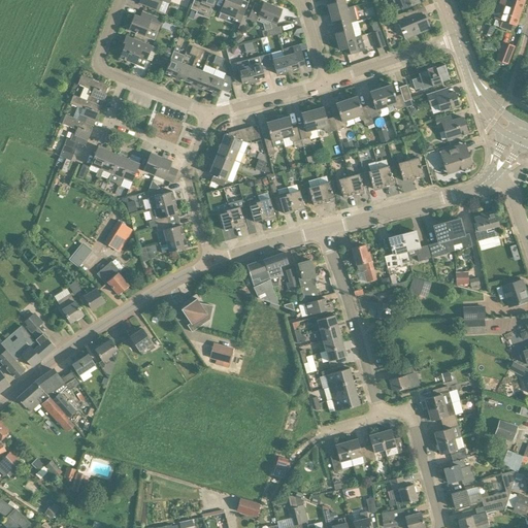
[(165,13),(169,3),(170,0),(140,0),(139,3),(165,13)]
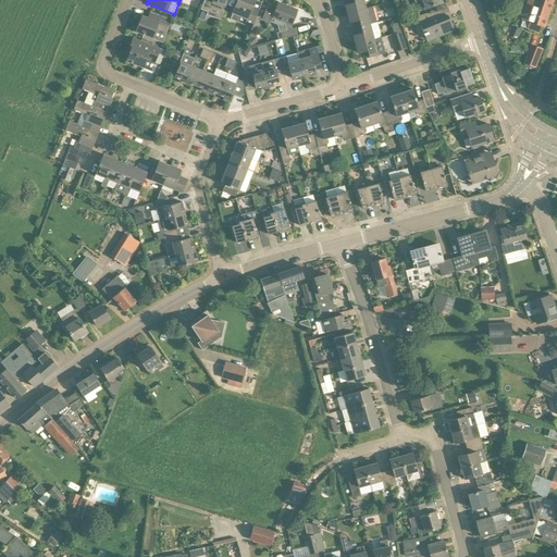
[(203,0),(200,9),(207,12),(209,7),(218,10),(222,12),(224,8),(227,0),(203,0)]
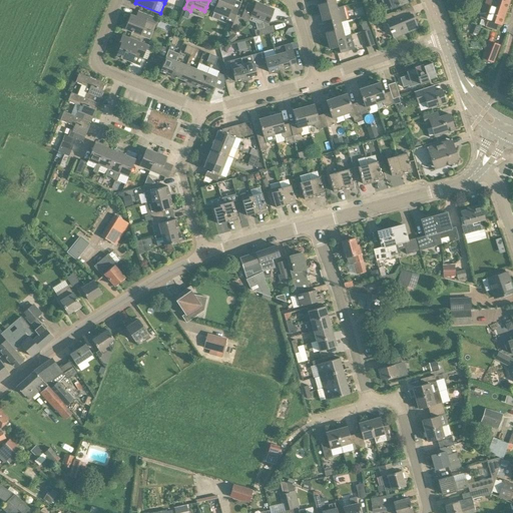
[(234,0),(217,0),(213,12),(226,17),(224,22),(232,25),(238,9),(232,6),(234,0)]
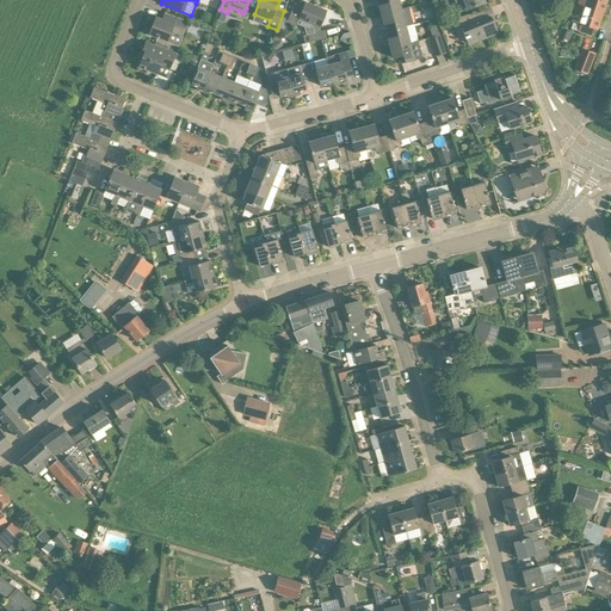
[(381,16),(401,10),(397,0),(383,0),(384,4),(378,6),(381,16)]
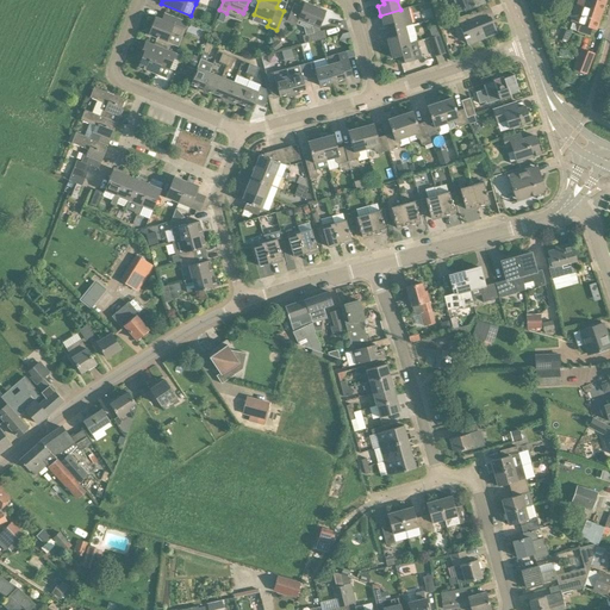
[(461,0),(466,10),(484,2),(481,0),(461,0)]
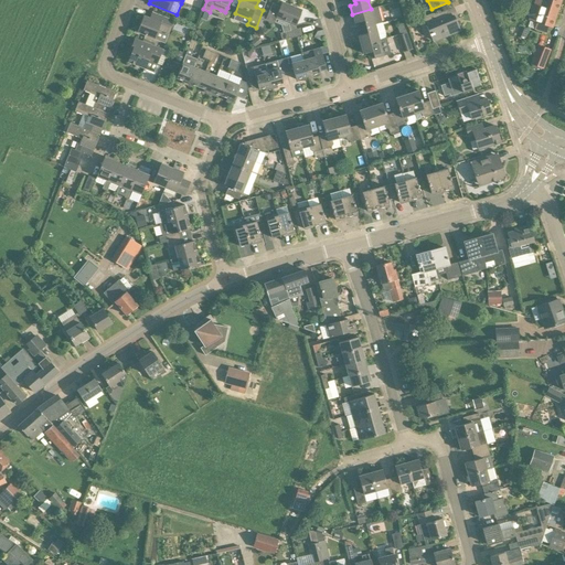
[(544,0),(543,3),(541,2),(540,6),(542,6),(542,8),(556,12),(560,0),(544,0)]
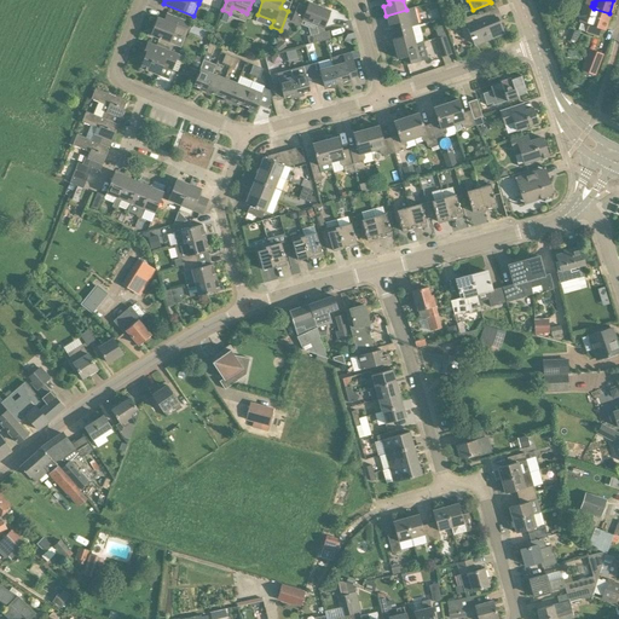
[(605,28),(609,13),(594,9),(594,6),(591,6),(593,3),(588,1),(580,22),(588,24),(591,25),(589,33),(599,36),(602,28),(605,28)]
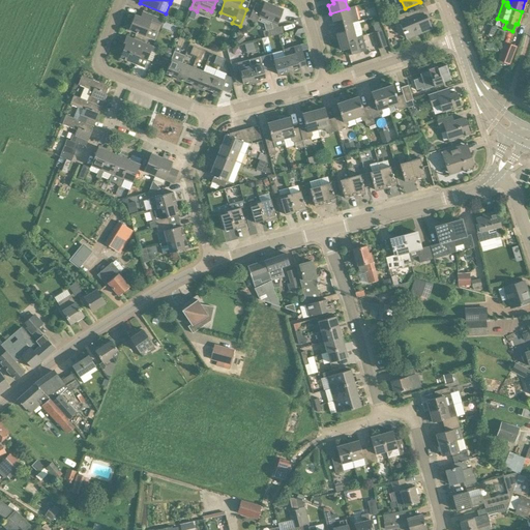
[(283,10),(264,3),(263,6),(256,3),(249,19),(258,22),(260,17),(270,22),(272,29),(259,32),(261,38),(284,33),(282,27),(278,28),(277,24),(283,10)]
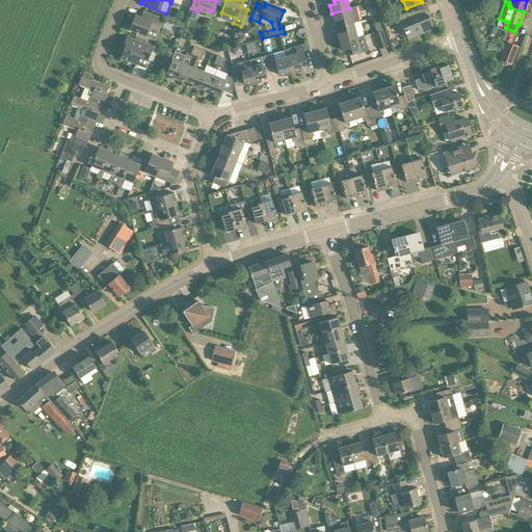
[(361,22),(356,7),(349,8),(331,14),(335,22),(340,21),(341,26),(353,23),(361,22)]
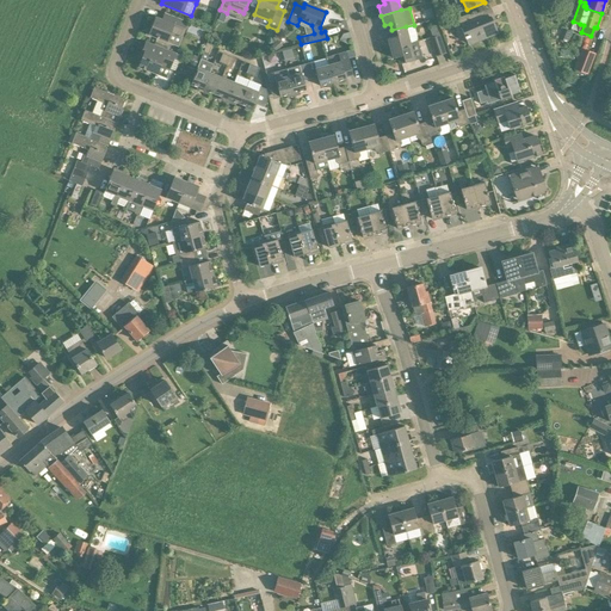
[(483,20),(481,12),(458,22),(468,44),(477,41),(477,42),(497,34),(491,17),(483,20)]
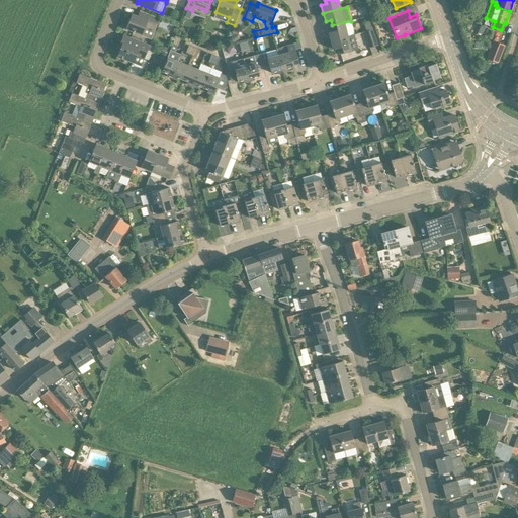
[(159,18),(140,11),(138,17),(133,15),(126,30),(142,35),(146,23),(156,26),(159,18)]
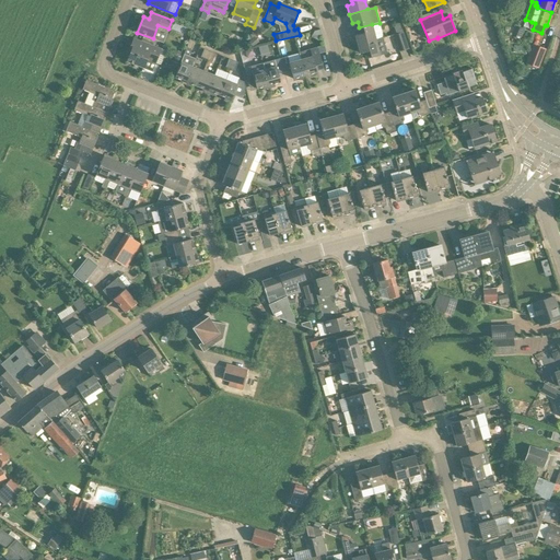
[(358,45),(376,41),(372,24),(359,27),(361,34),(356,36),(358,45)]
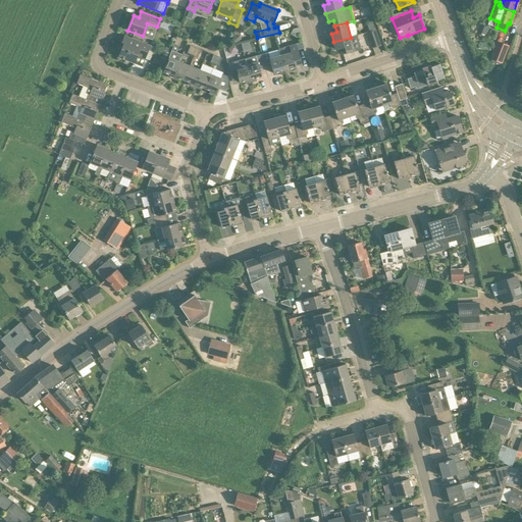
[(372,48),(380,45),(375,31),(370,33),(367,33),(372,48)]
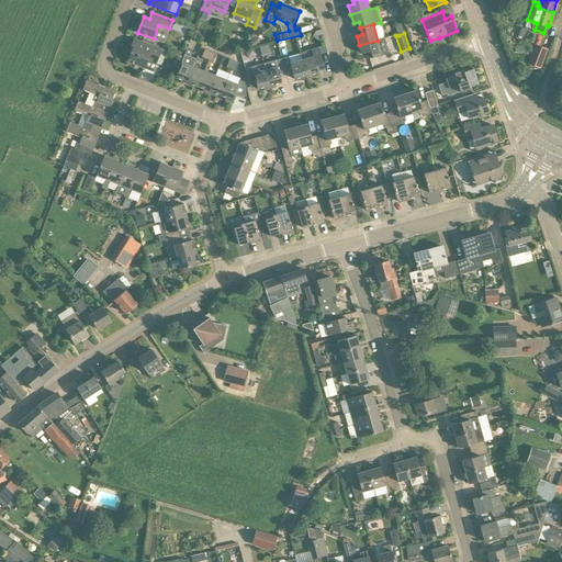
[(254,47),(260,42),(256,36),(249,42),(254,47)]
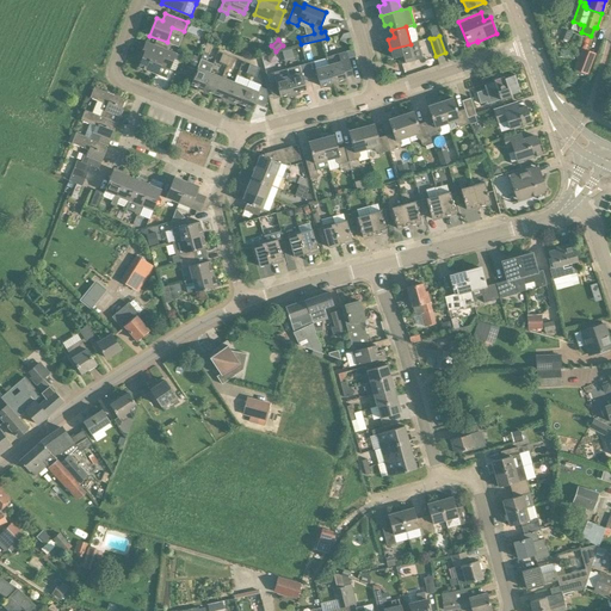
[(170,69),(176,54),(147,42),(141,55),(142,59),(139,67),(150,72),(152,71),(158,73),(160,66),(170,69)]
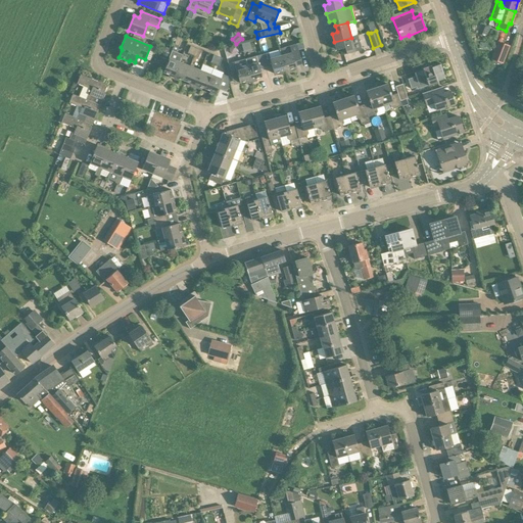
[(359,36),(334,42),(337,56),(346,54),(347,61),(357,58),(354,52),(362,51),(359,36)]
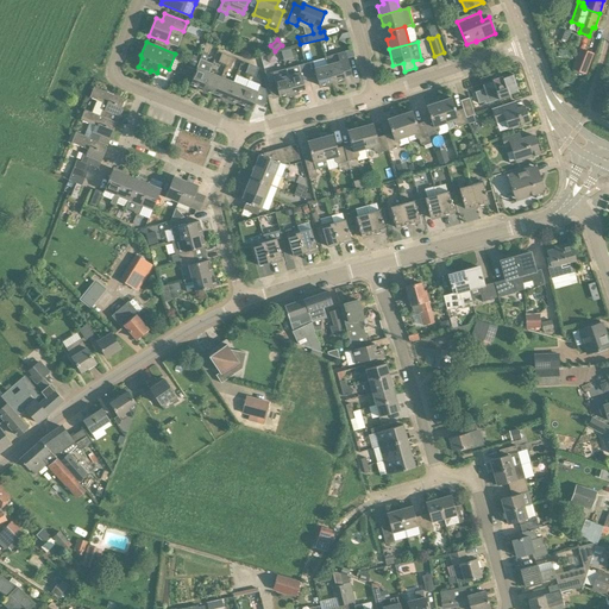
[(258,55),(267,54),(264,45),(257,48),(258,55)]
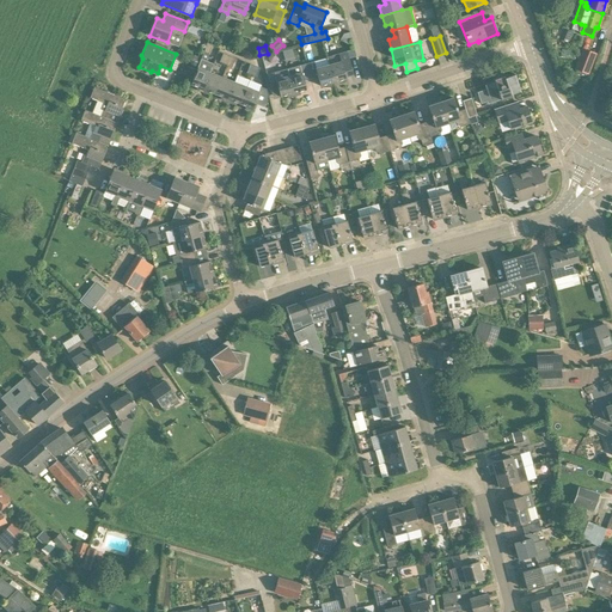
[(589,73),(597,53),(583,48),(576,68),(589,73)]
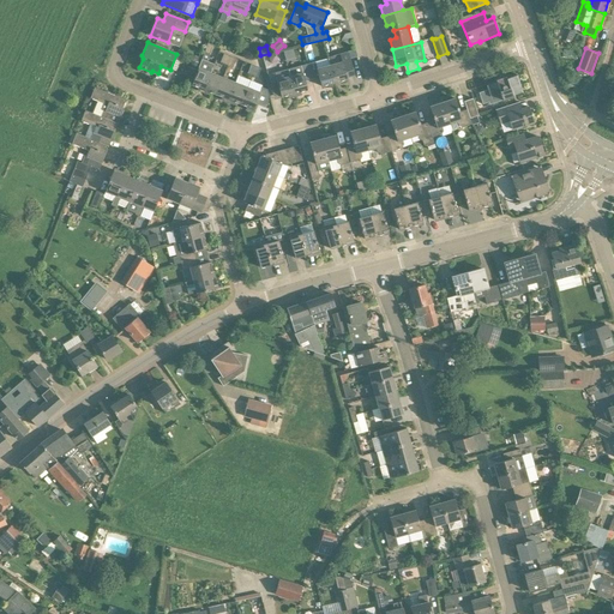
[(335,86),(342,85),(341,82),(348,79),(347,78),(354,76),(351,68),(347,52),(327,56),(330,66),(335,86)]
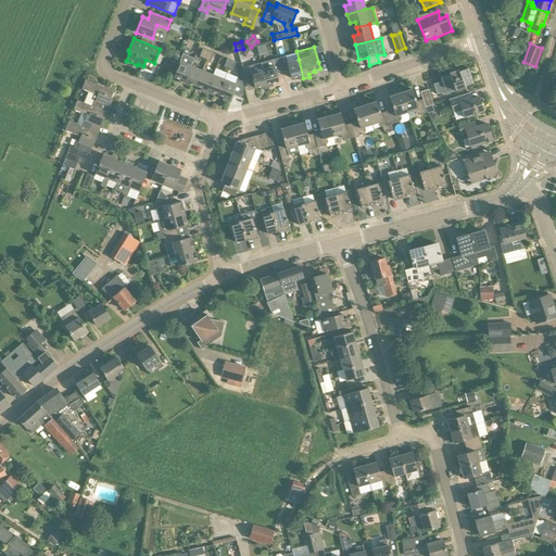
[(287,63),(285,55),(278,58),(282,72),(289,71),(291,78),(297,77),(298,80),(303,78),(299,60),(287,63)]
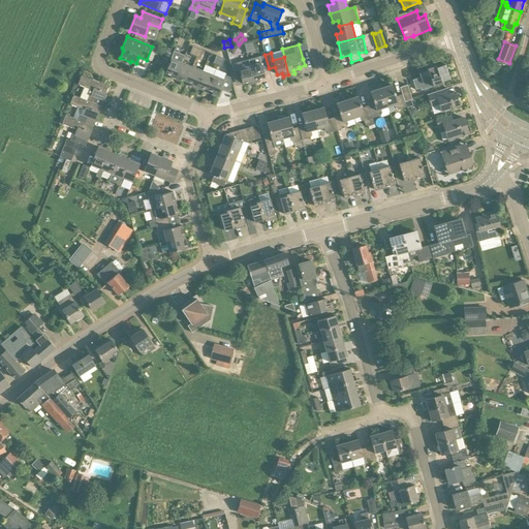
[(254,84),(259,83),(259,80),(265,78),(262,70),(269,68),(265,55),(248,60),(254,84)]
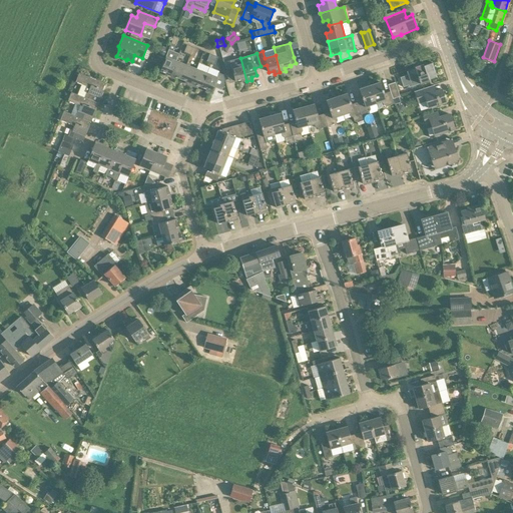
[(169,78),(176,61),(165,57),(160,71),(165,73),(164,76),(169,78)]
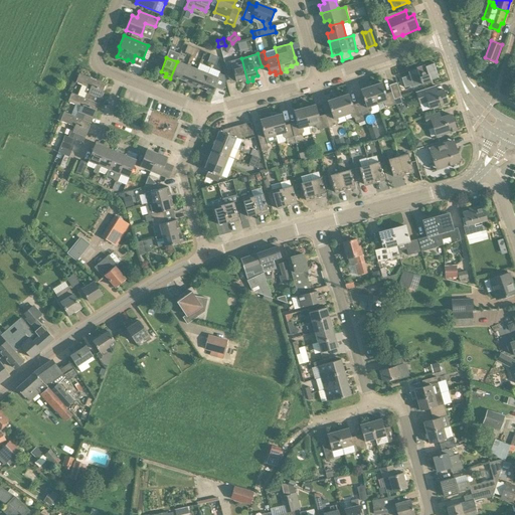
[(247,81),(241,58),(224,62),(227,75),(233,74),(235,81),(241,80),(242,83),(247,81)]
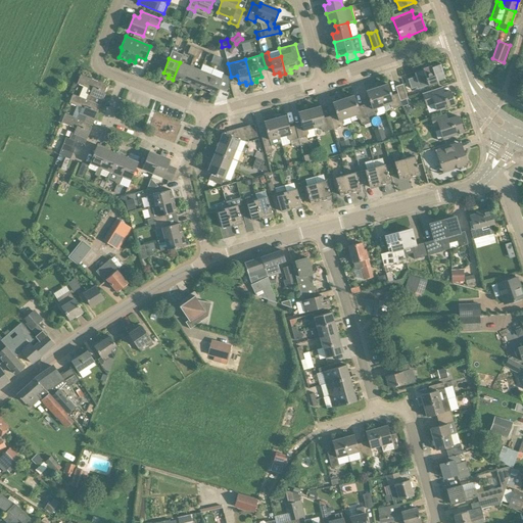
[(184,81),(190,66),(180,62),(173,80),(178,82),(179,79),(184,81)]
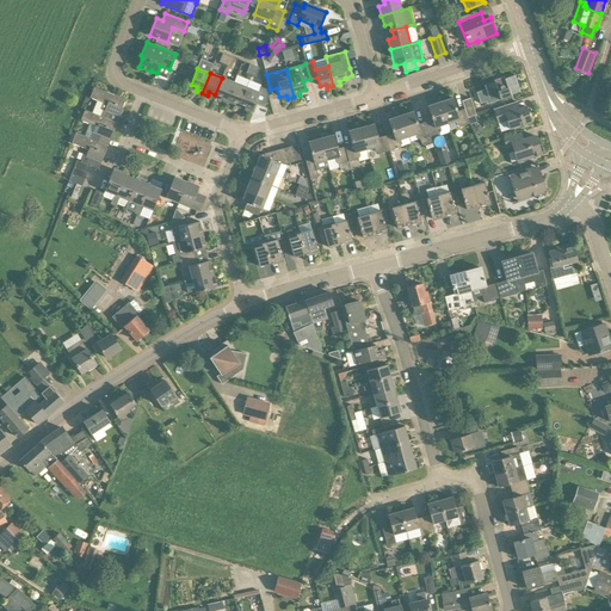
[(520,92),(514,75),(505,79),(504,76),(494,80),(494,82),(485,86),(488,97),(498,93),(500,100),(511,97),(510,96),(520,92)]
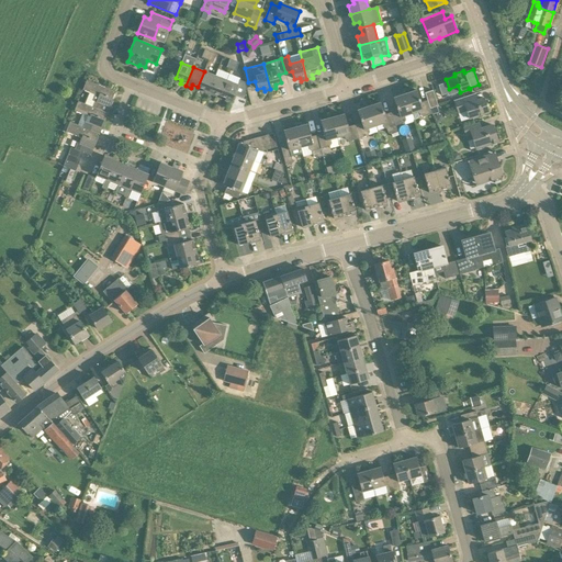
[(208,94),(215,76),(204,71),(198,87),(203,89),(202,92),(208,94)]
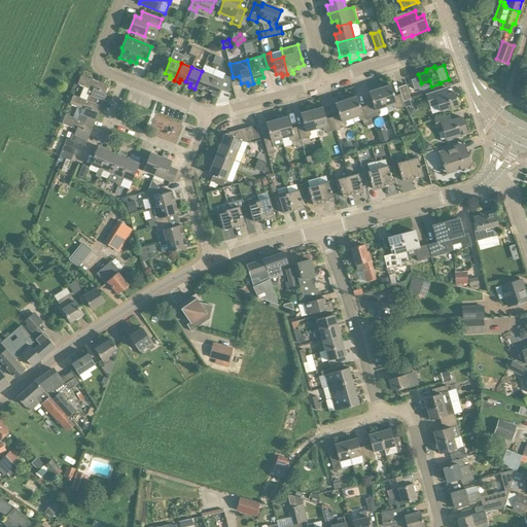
[(207,90),(212,75),(202,71),(195,89),(201,91),(202,88),(207,90)]
